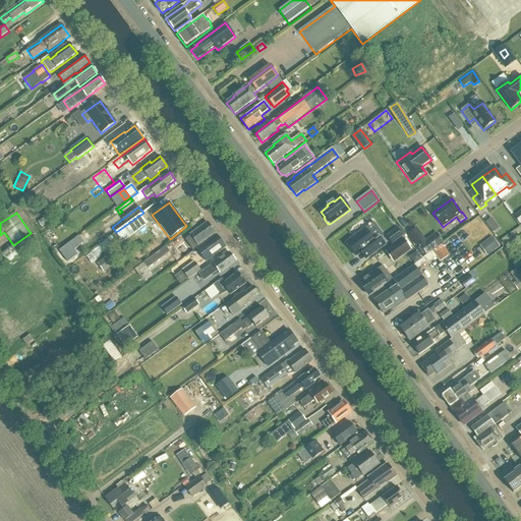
[(140,215),(116,232),(115,233),(123,242),(148,224),(140,215)]
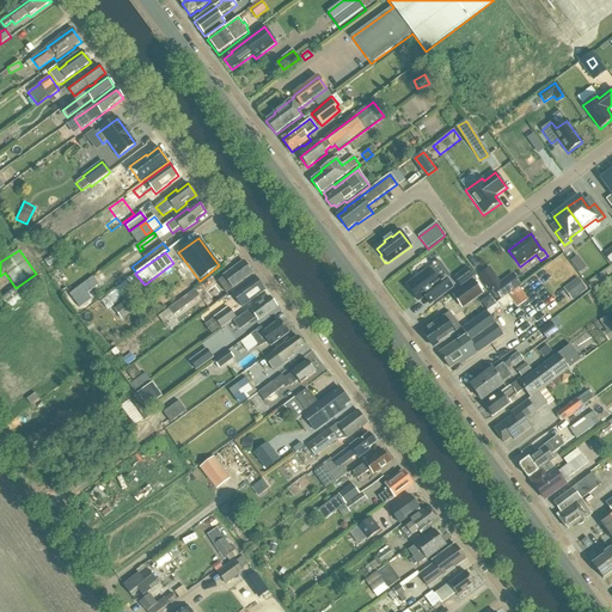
[(49,268),(55,263),(50,257),(44,262),(49,268)]
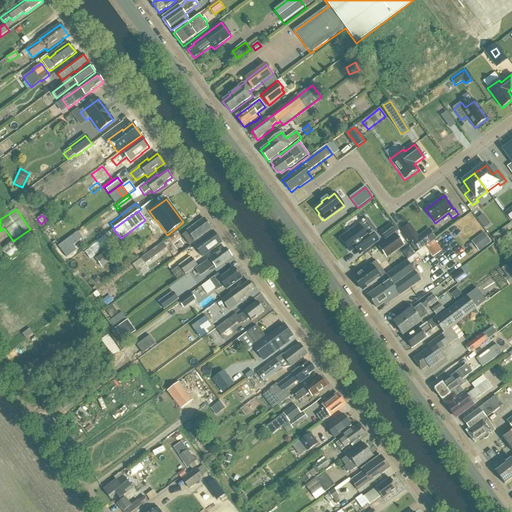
[(485,229),(490,225),(485,217),(479,222),(485,229)]
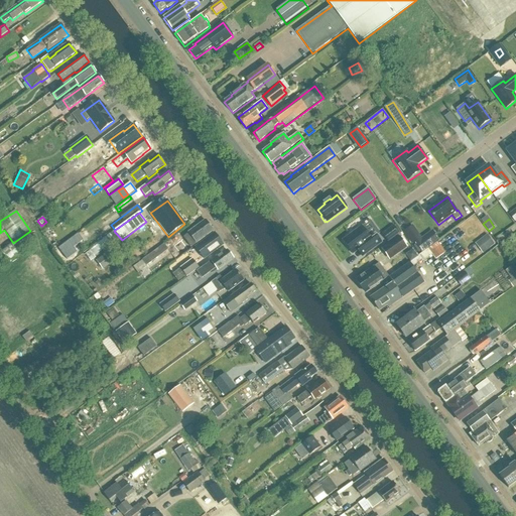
[(183,238),(191,247),(214,231),(206,221),(188,233),(189,234),(183,238)]
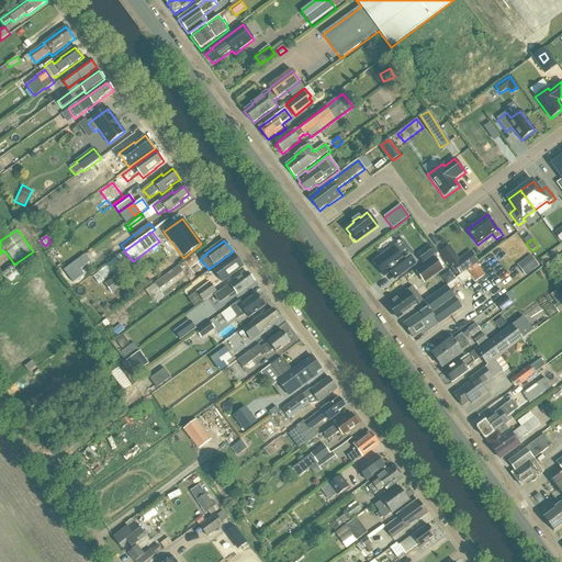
[(373,262),(384,277),(396,268),(402,276),(416,265),(411,257),(405,261),(394,247),(373,262)]
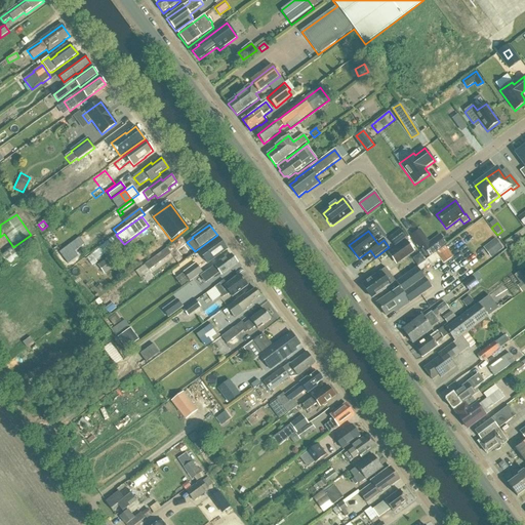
[(84,245),(89,243),(86,235),(81,237),(84,245)]
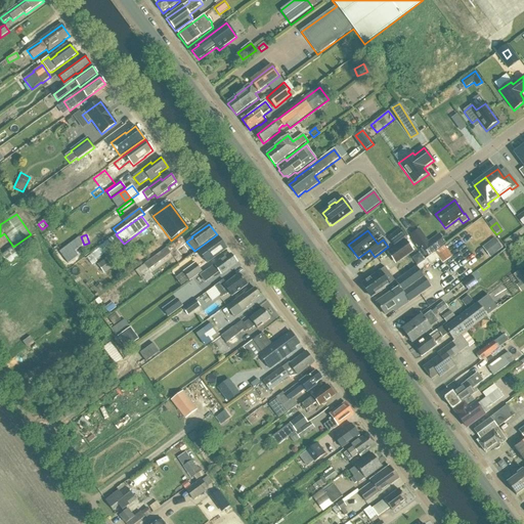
[(218,236),(199,251),(208,263),(227,249),(218,236)]
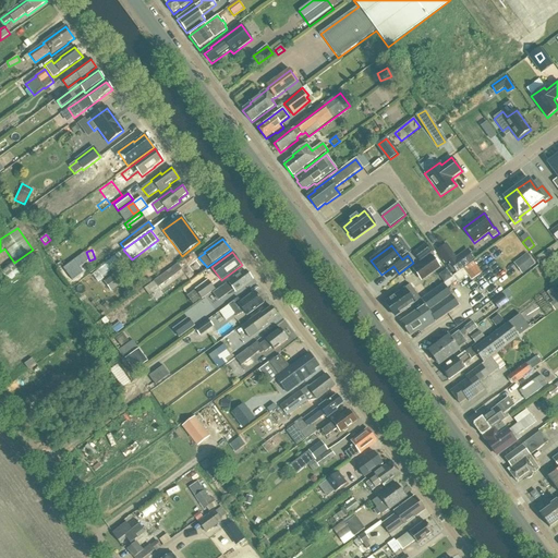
[(525,271),(535,265),(526,254),(518,261),(525,271)]
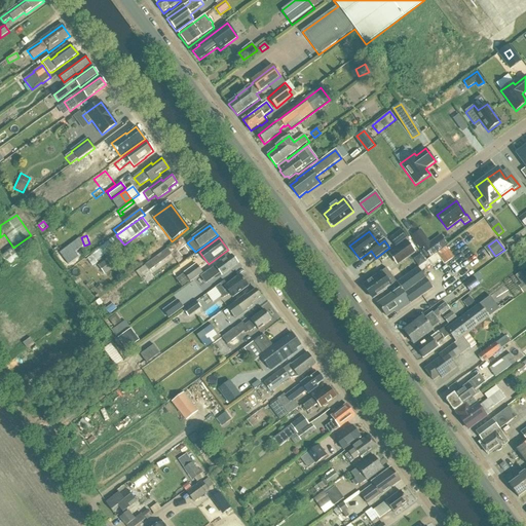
[(402,262),(415,253),(407,240),(393,251),(402,262)]
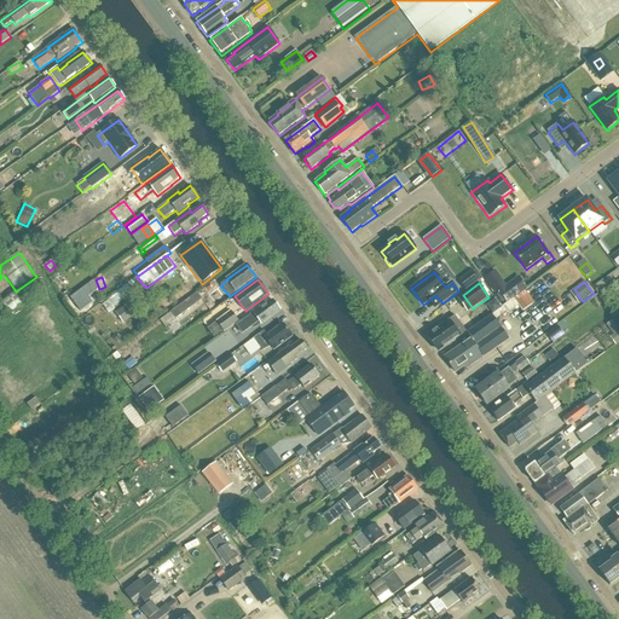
[(4,305),(12,316),(41,294),(34,284),(4,305)]
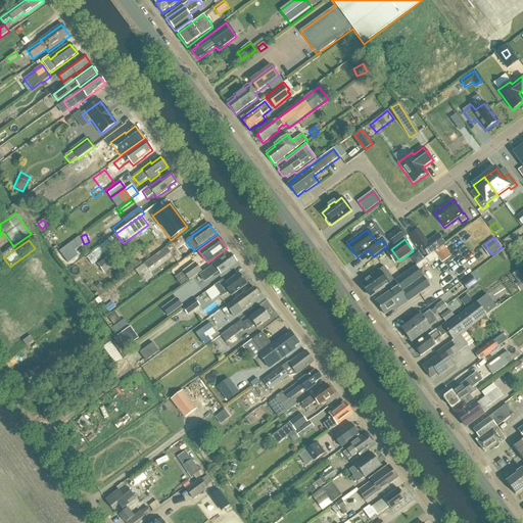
[(102,255),(111,248),(106,241),(97,248),(102,255)]
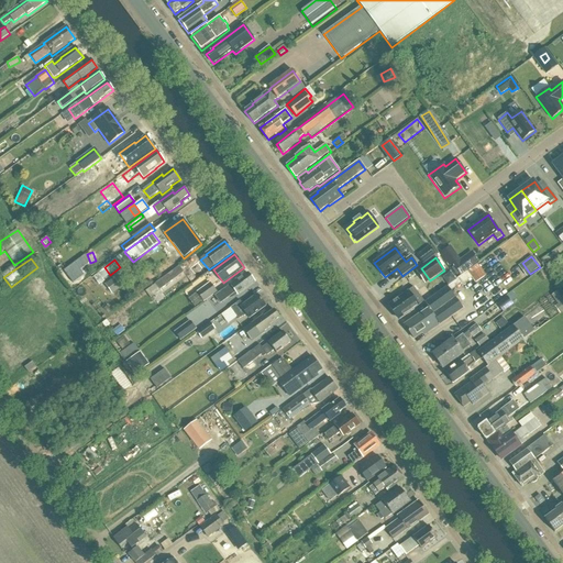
[(454,266),(460,274),(470,267),(463,260),(454,266)]
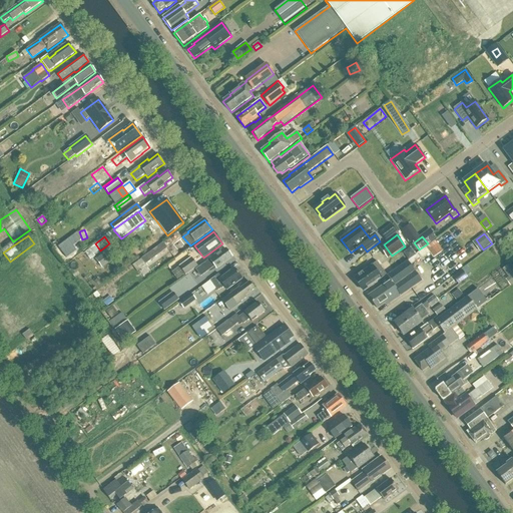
[(388,306),(401,297),(400,296),(422,281),(411,265),(420,259),(420,260),(429,253),(433,258),(442,251),(435,241),(416,254),(417,255),(387,277),(390,281),(369,296),(378,309),(386,303),(388,306)]
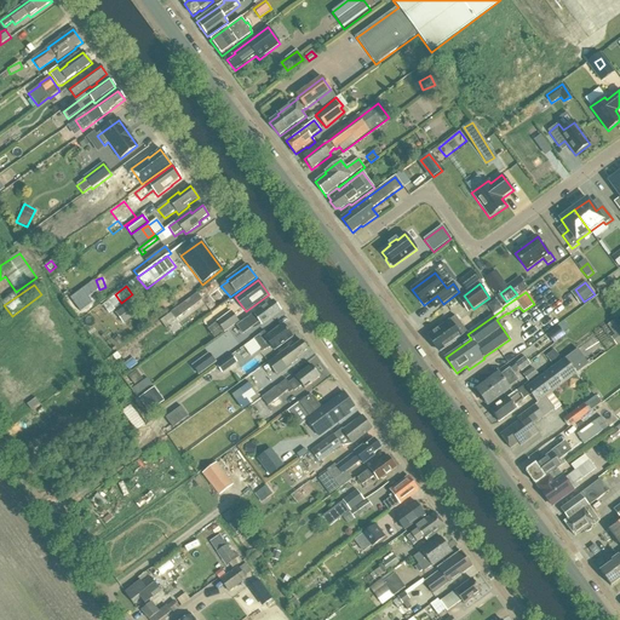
[(176,320),(202,300),(197,293),(171,313),(176,320)]
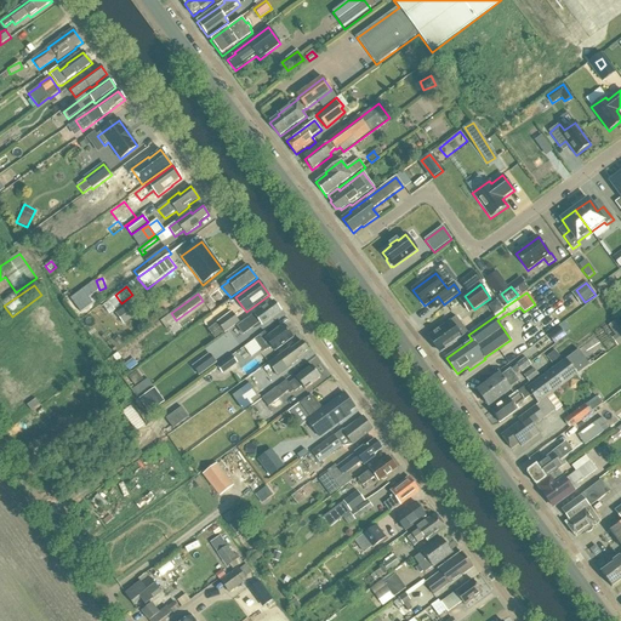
[(281,312),(274,301),(255,315),(255,314),(238,326),(243,335),(260,323),(262,326),(281,312)]
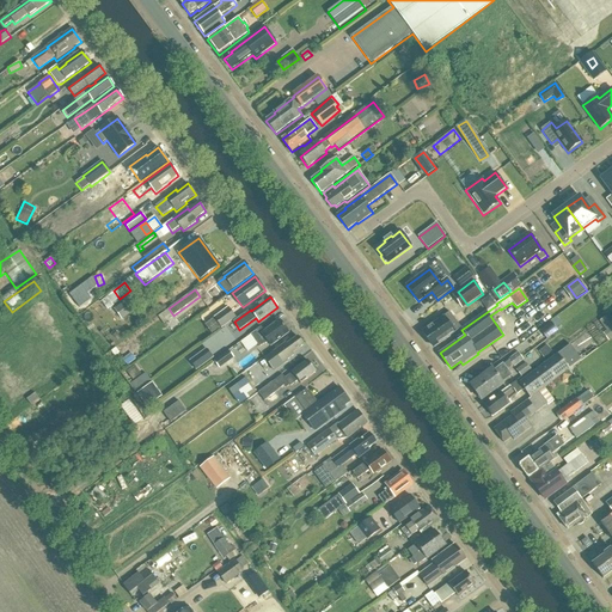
[(114,306),(108,298),(102,301),(108,310),(114,306)]
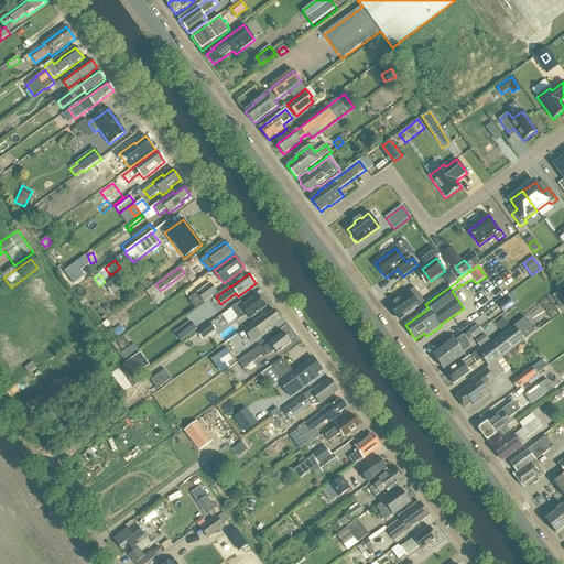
[(187,296),(208,284),(204,277),(183,290),(187,296)]
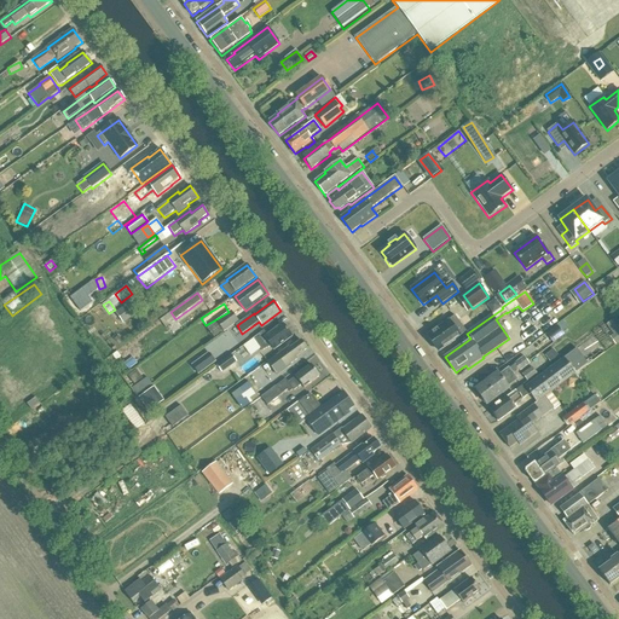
[(115,313),(123,324),(133,317),(126,306),(115,313)]
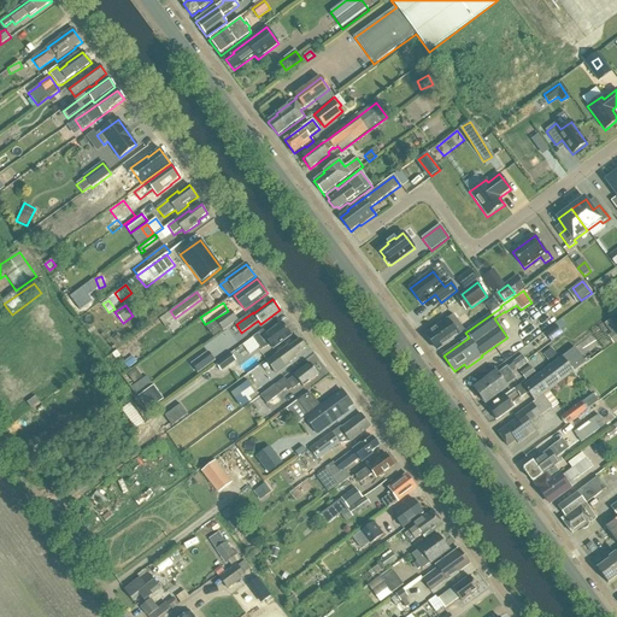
[(230,310),(216,321),(223,331),(238,321),(230,310)]
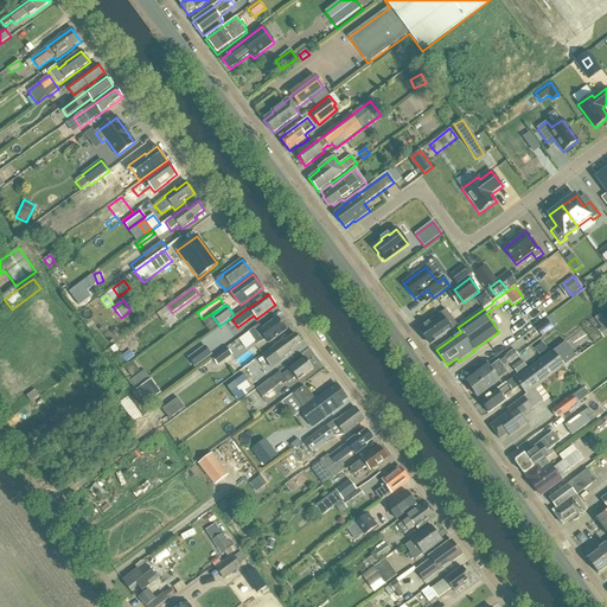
[(430,321),(420,328),(421,331),(420,332),(423,337),(425,337),(427,338),(426,339),(429,344),(430,344),(432,345),(452,330),(449,327),(453,325),(449,320),(452,318),(448,314),(449,314),(446,310),(435,318),(434,317),(430,319),(430,321)]
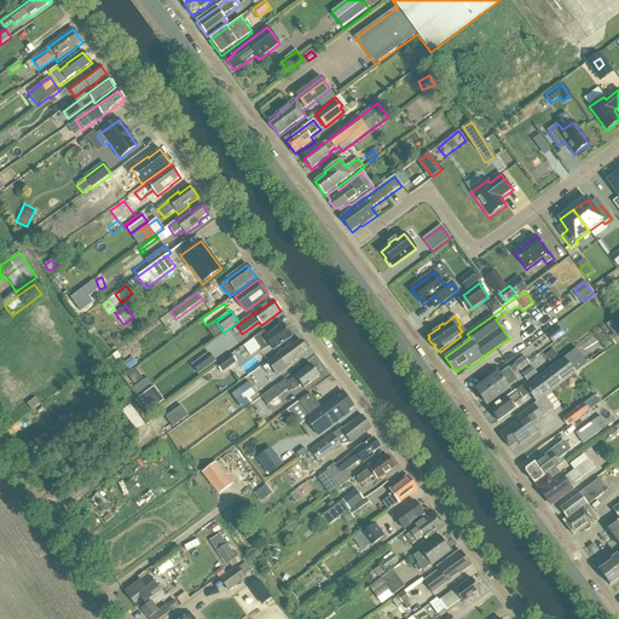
[(618,341),(618,322),(615,318),(606,325),(613,335),(609,337),(615,345),(618,341)]
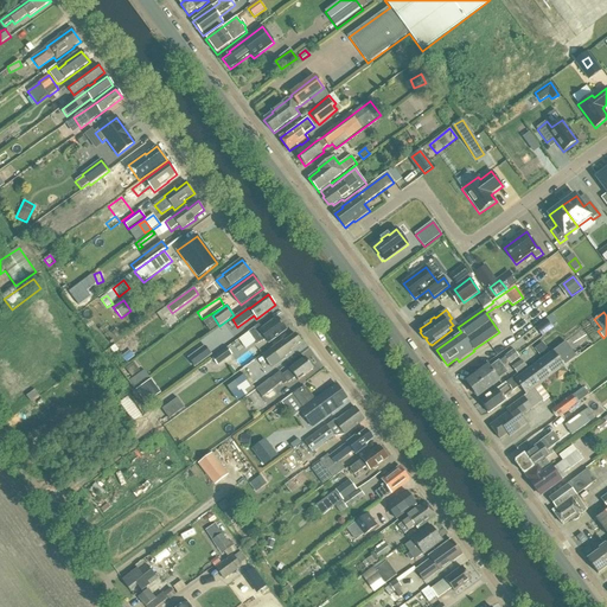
[(548,320),(553,326),(557,321),(553,315),(547,319),(548,320)]
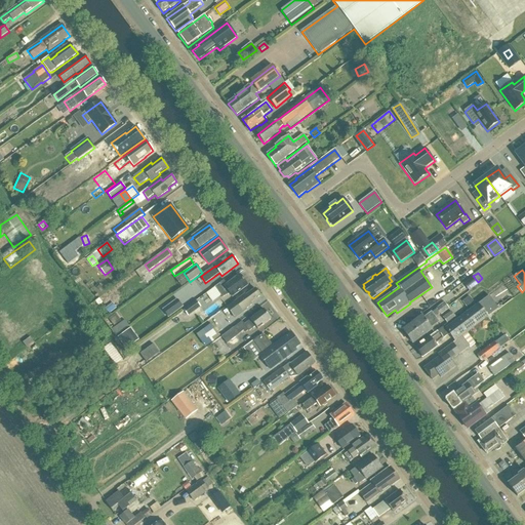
[(230,294),(232,297),(248,286),(240,275),(227,284),(224,280),(214,287),(223,298),(230,294)]
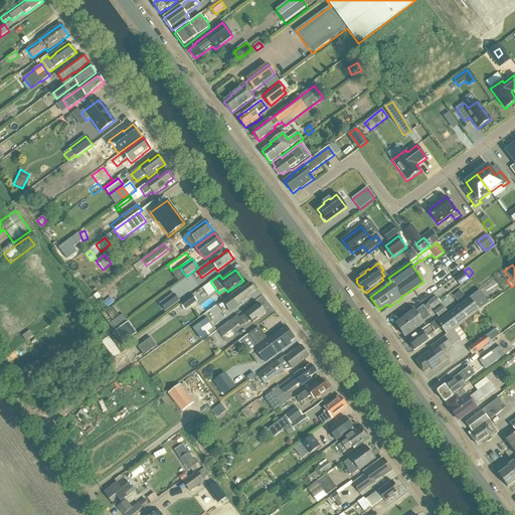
[(469,277),(465,272),(459,276),(465,283),(470,279),(469,277)]
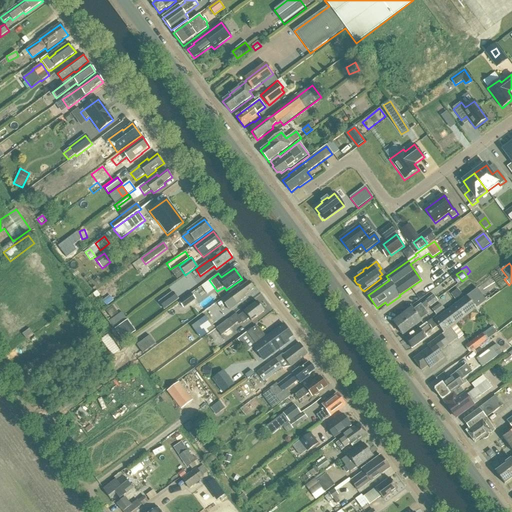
[(190,293),(201,285),(195,278),(185,286),(190,293)]
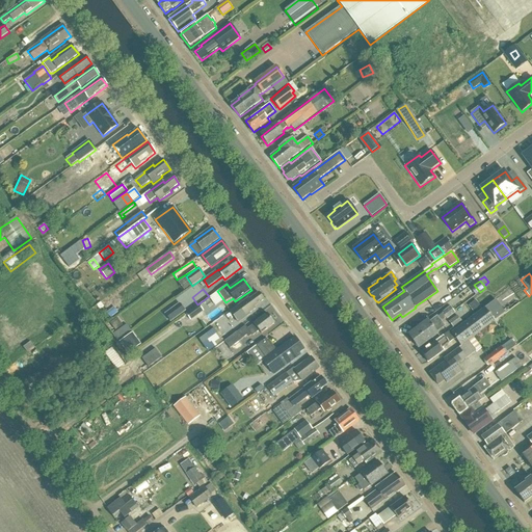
[(246,316),(256,309),(255,307),(264,300),(259,293),(250,299),(249,298),(230,312),(238,323),(246,317),(246,316)]
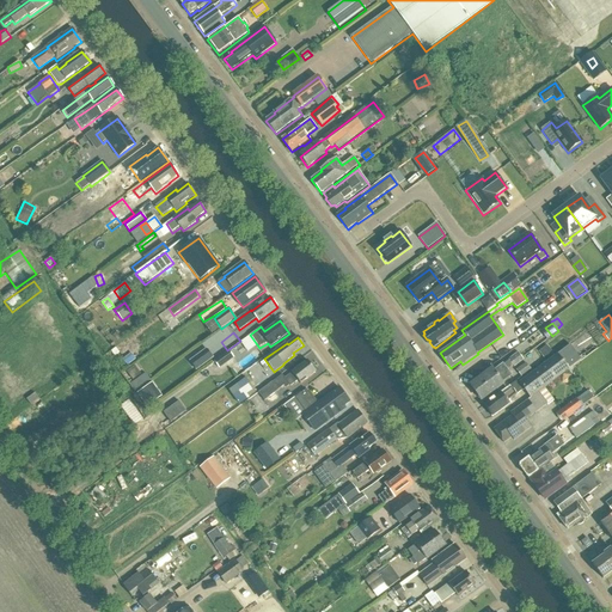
[(569,369),(581,360),(570,346),(558,354),(557,354),(519,383),(531,398),(545,389),(570,371),(569,369)]
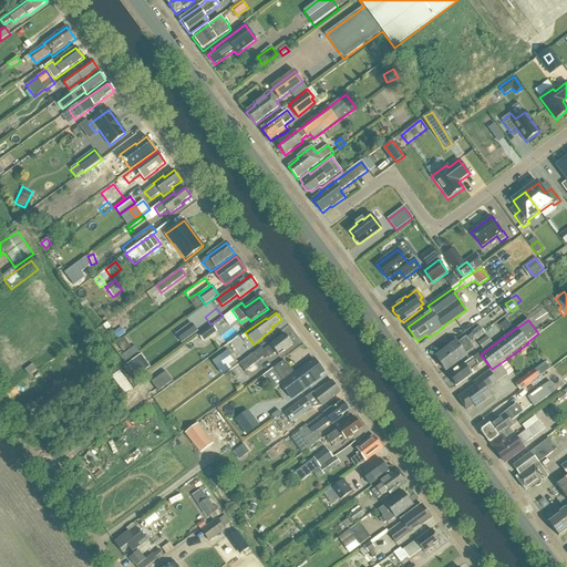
[(500,326),(505,332),(512,327),(507,320),(500,326)]
